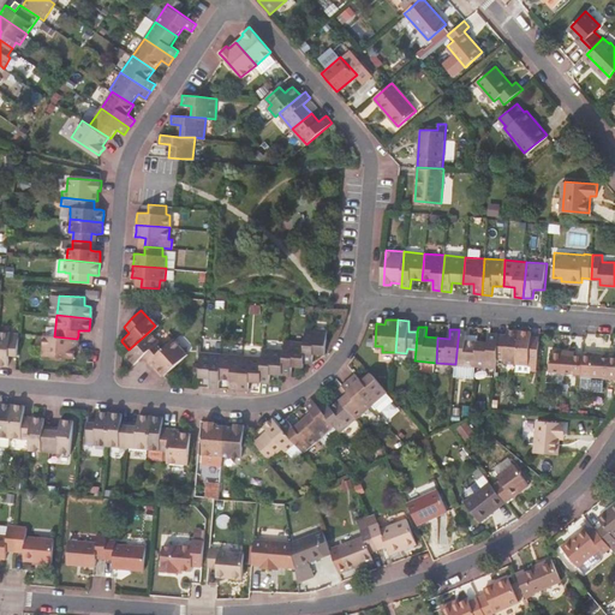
[(455,364),(476,366),(478,341),(466,340),(467,330),(459,329),(455,364)]
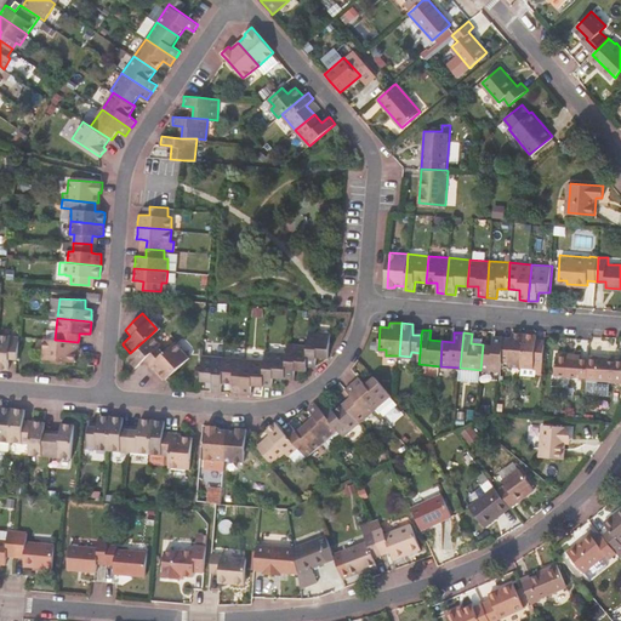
[(511,365),(523,365),(525,334),(513,332),(512,337),(512,343),(503,342),(503,354),(502,359),(511,360),(511,365)]
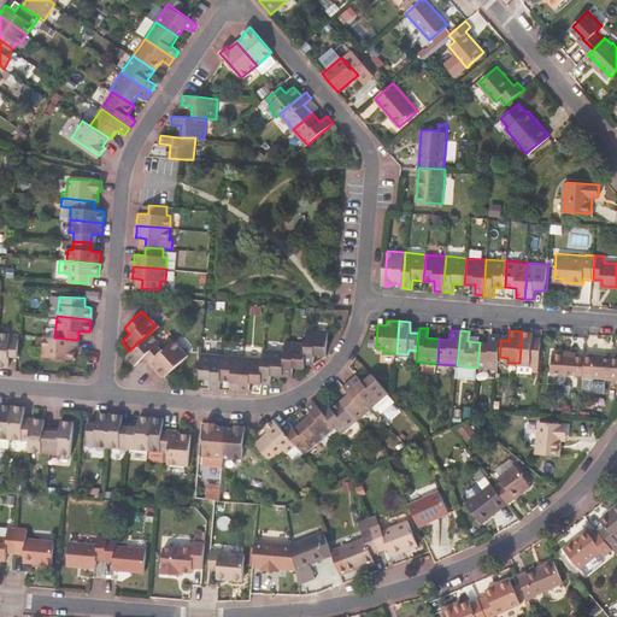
[(17,333),(0,331),(0,365),(6,368),(7,357),(16,357),(17,334),(17,333)]
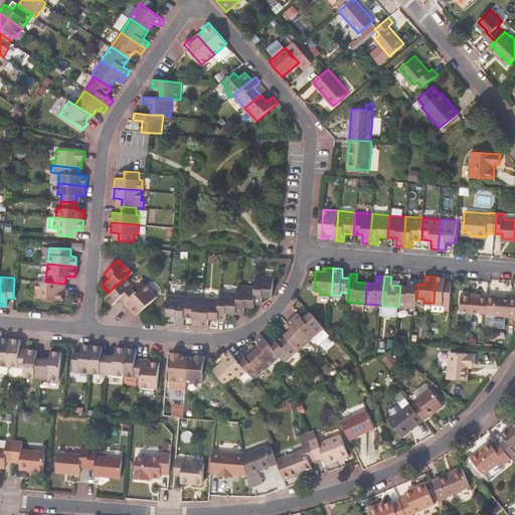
[(105,296),(112,304),(119,298),(124,303),(138,289),(126,277),(108,293),(105,296)]
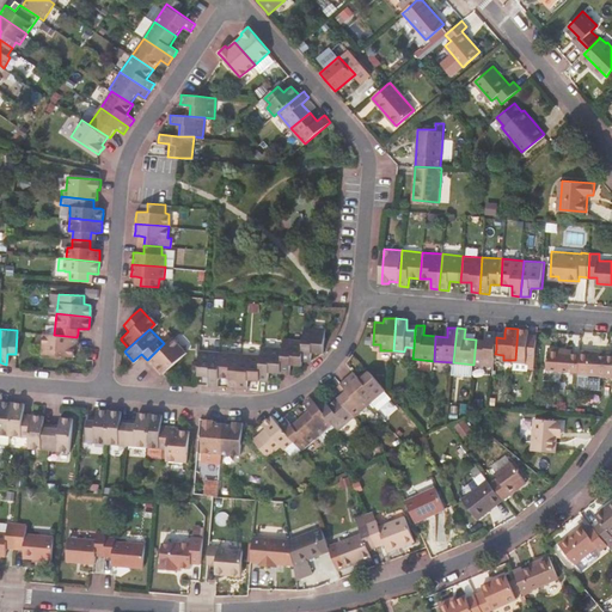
[(530,367),(534,368),(537,341),(530,340),(530,335),(530,330),(518,329),(515,360),(530,362),(530,367)]
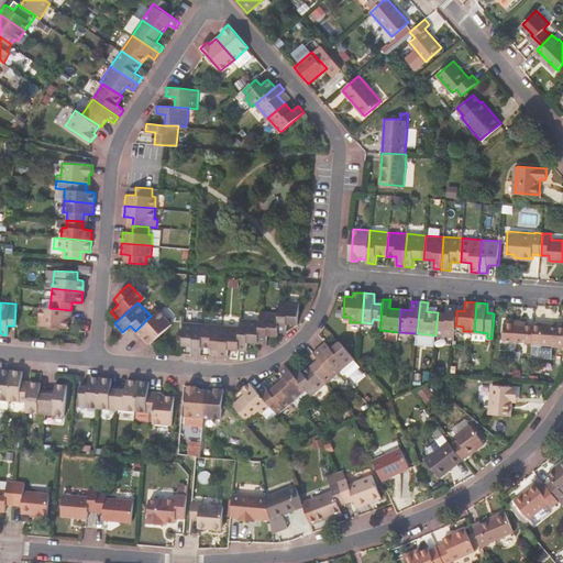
[(299,305),(280,304),(279,311),(278,331),(282,331),(286,331),(286,322),(297,323),(299,305)]
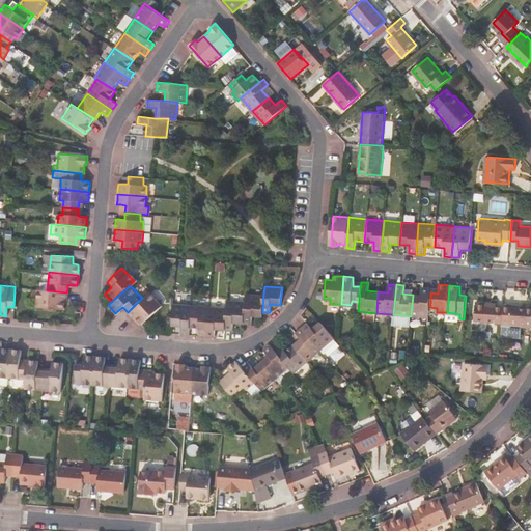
[(411,316),(428,317),(429,307),(430,303),(430,292),(430,287),(423,287),(422,296),(413,295),(411,316)]
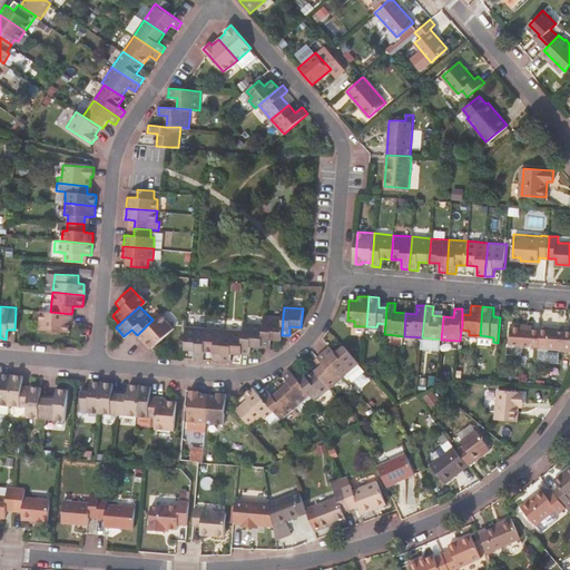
[(68,322),(71,322),(71,318),(71,314),(50,312),(41,311),(40,331),(67,333),(68,322)]
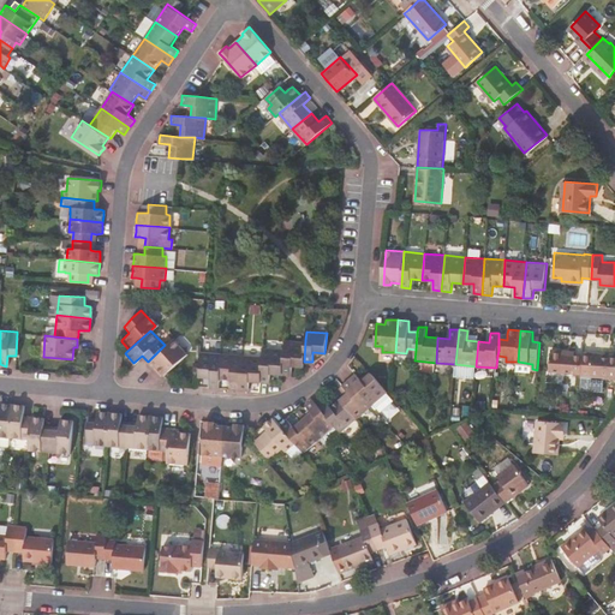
[(186,353),(173,338),(165,345),(148,362),(154,369),(156,366),(163,375),(186,353)]
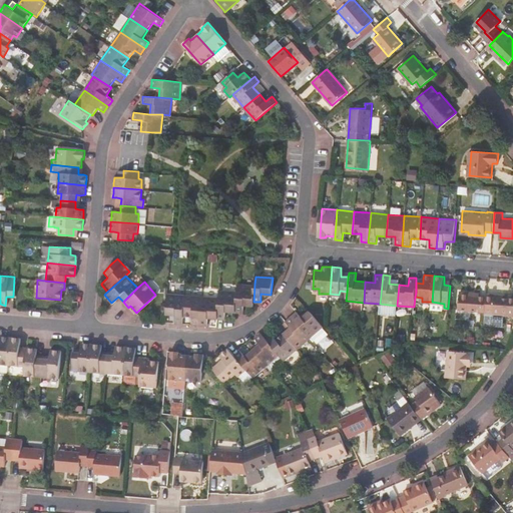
[(254,284),(237,283),(237,291),(235,312),(239,312),(242,312),(243,304),(252,305),(253,302),(254,284)]
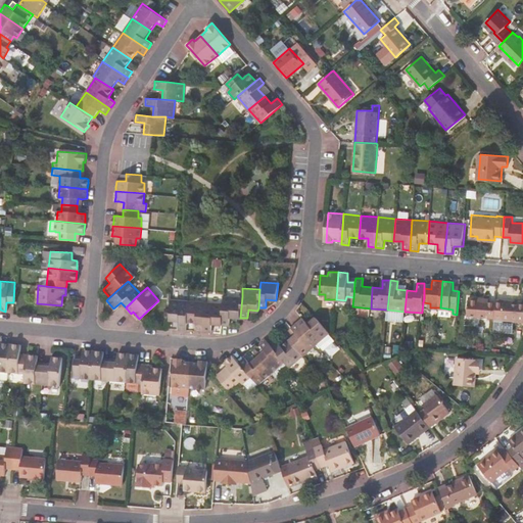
[(242,296),(225,295),(224,302),(222,325),(229,325),(230,317),(240,318),(242,296)]
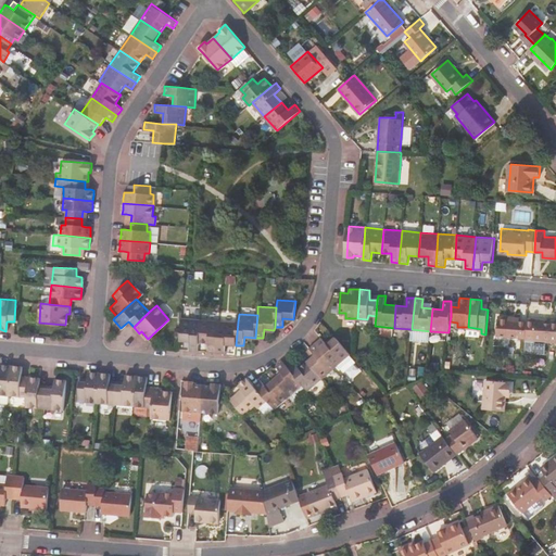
[(497,336),(527,338),(528,323),(520,321),(514,321),(514,317),(498,316),(497,336)]
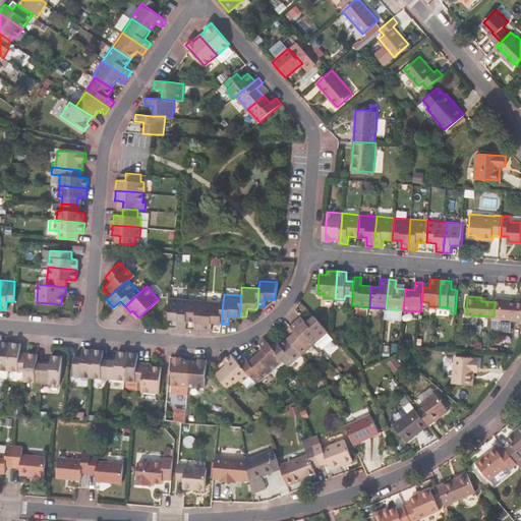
[(188,298),(170,297),(168,319),(177,320),(176,328),(180,329),(185,329),(186,321),(188,298)]
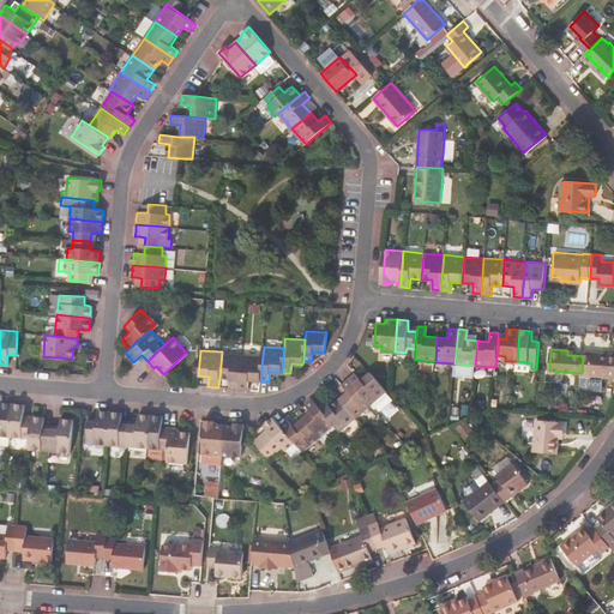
[(241,354),(222,351),(220,378),(230,378),(229,389),(234,389),(239,389),(241,354)]
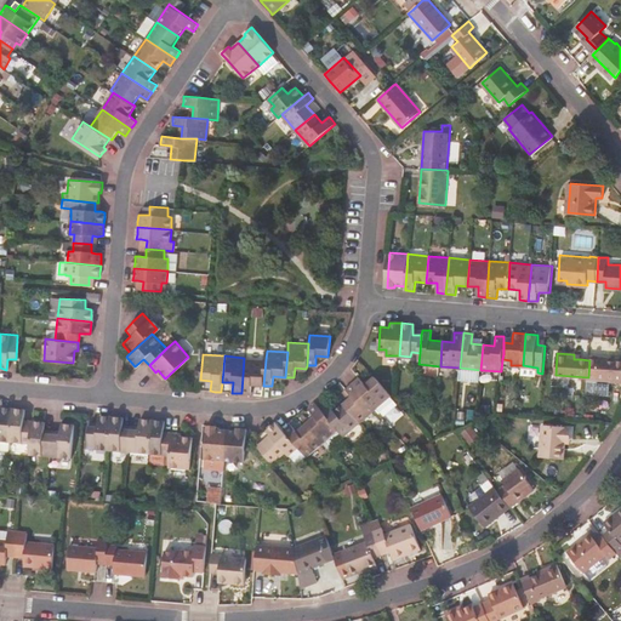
[(620,381),(620,358),(590,355),(590,360),(588,377),(588,380),(620,381)]
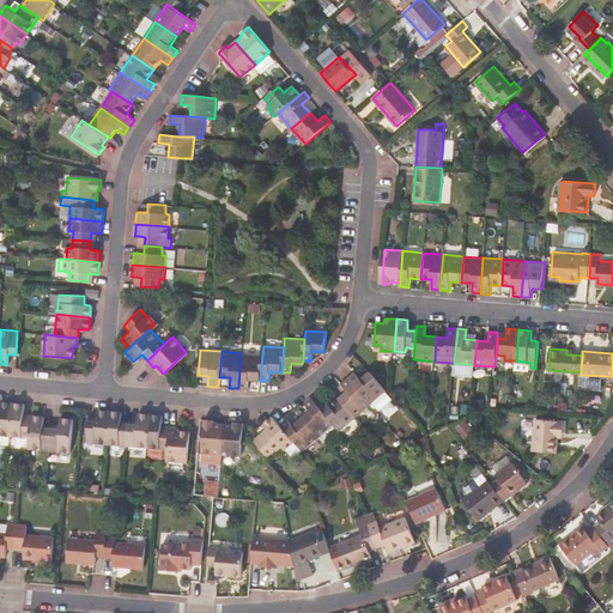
[(262,354),(241,353),(238,388),(243,389),(248,389),(248,380),(260,381),(262,354)]
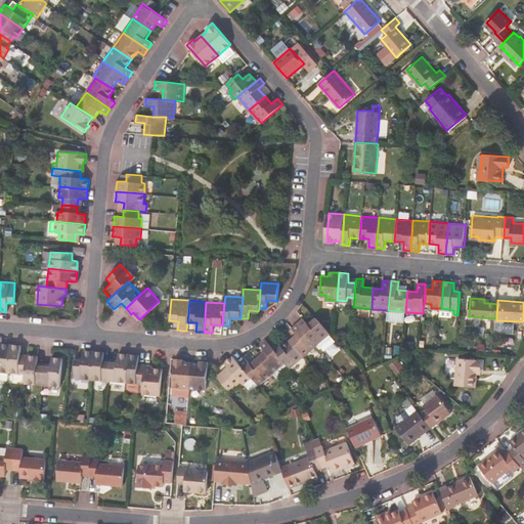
[(336,339),(330,333),(316,316),(308,323),(303,318),(300,320),(298,322),(316,345),(322,351),(336,339)]
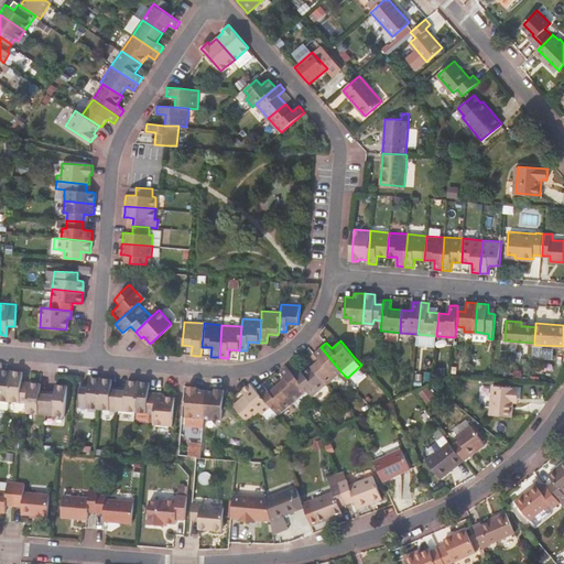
[(327,383),(340,371),(321,347),(317,350),(314,353),(320,359),(312,366),(327,383)]
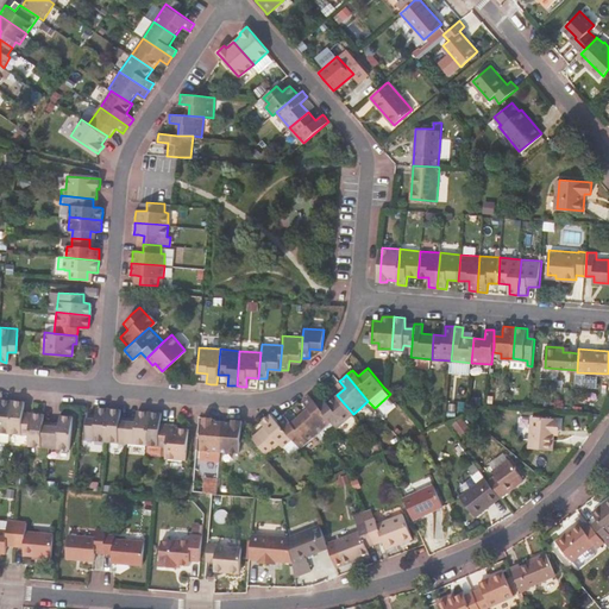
[(309,407),(300,414),(316,433),(332,420),(315,402),(309,395),(302,400),(309,407)]
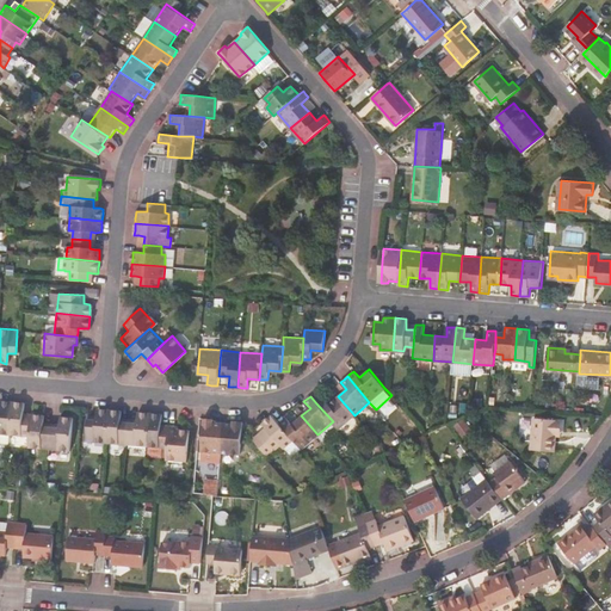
[(339,429),(355,415),(338,396),(328,405),(322,397),(319,401),(316,403),(333,421),(339,429)]
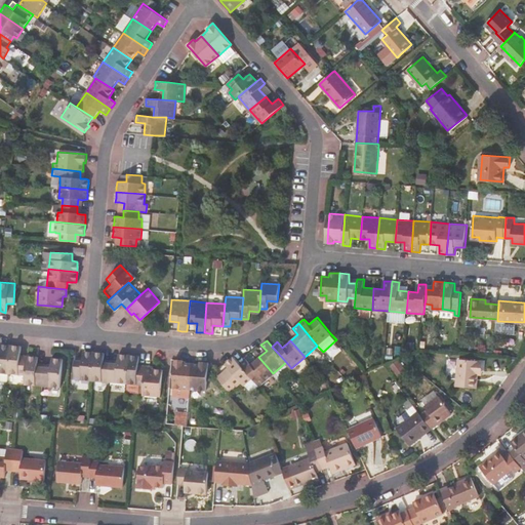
[(0,372),(7,373),(9,346),(3,345),(0,344),(0,372)]
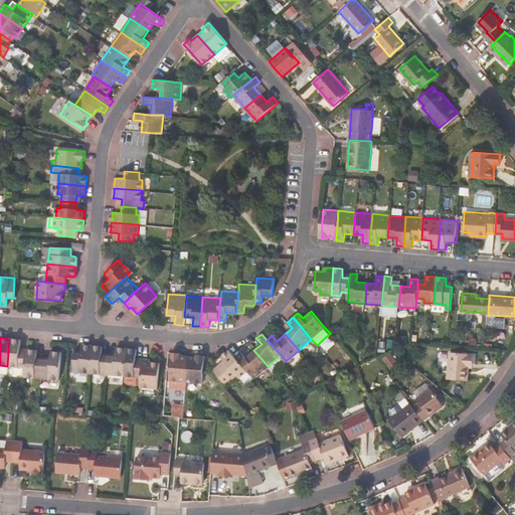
[(7,366),(24,367),(26,349),(18,348),(19,339),(15,339),(9,339),(7,366)]
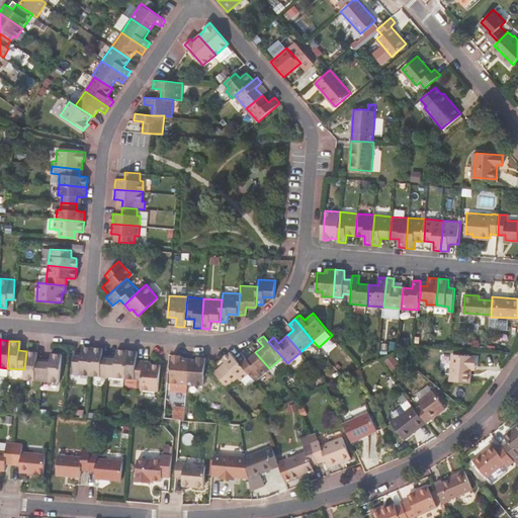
[(72,376),(90,377),(92,347),(86,347),(82,346),(82,352),(81,355),(74,355),(72,376)]
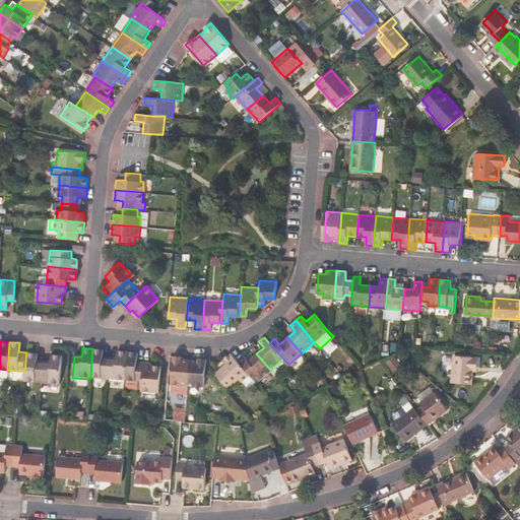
[(90,379),(107,381),(109,355),(103,354),(103,349),(98,348),(92,348),(90,379)]
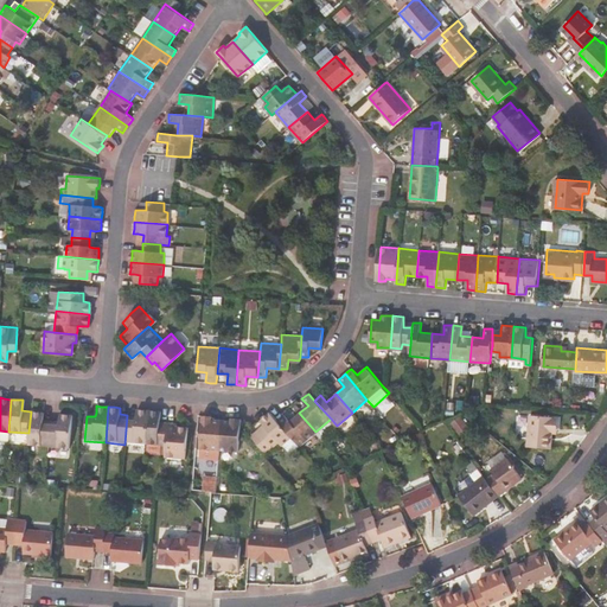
[(125,445),(146,446),(148,410),(142,409),(138,409),(136,415),(127,415),(125,445)]
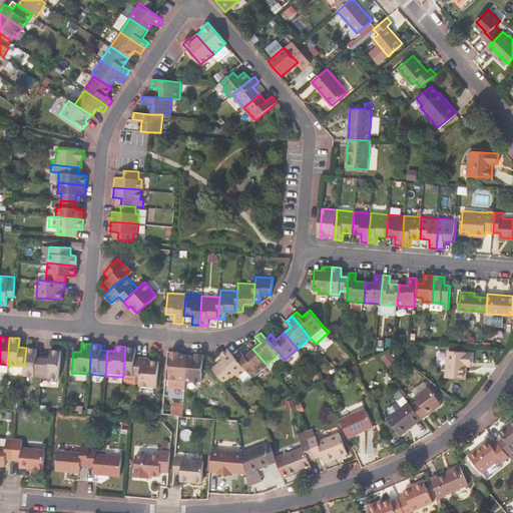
[(123,377),(140,379),(142,357),(135,356),(136,347),(131,347),(125,347),(123,377)]
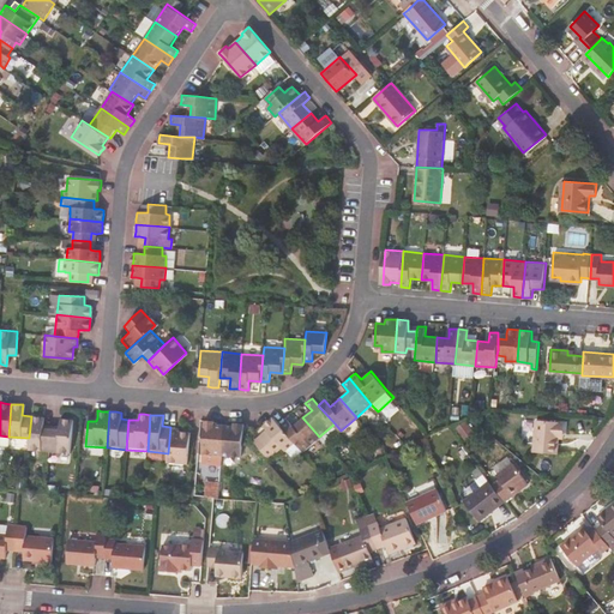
[(43,417),(31,416),(29,438),(28,450),(49,451),(50,425),(42,423),(43,417)]
